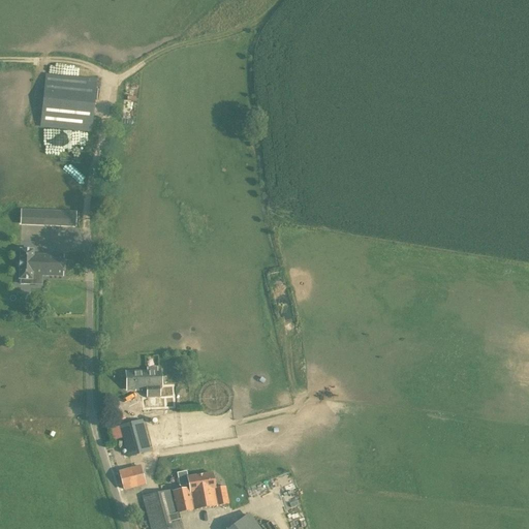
[(92,132),(97,80),(45,74),(39,127),(92,132)]
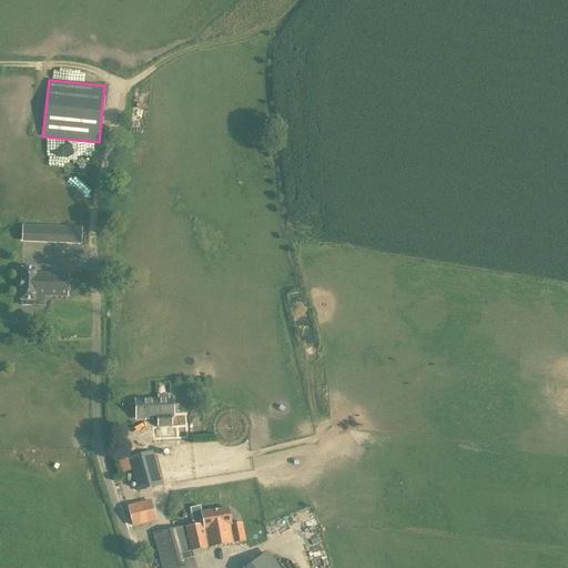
[(77,180),(91,180),(91,163),(67,163),(67,169),(77,169),(77,180)]
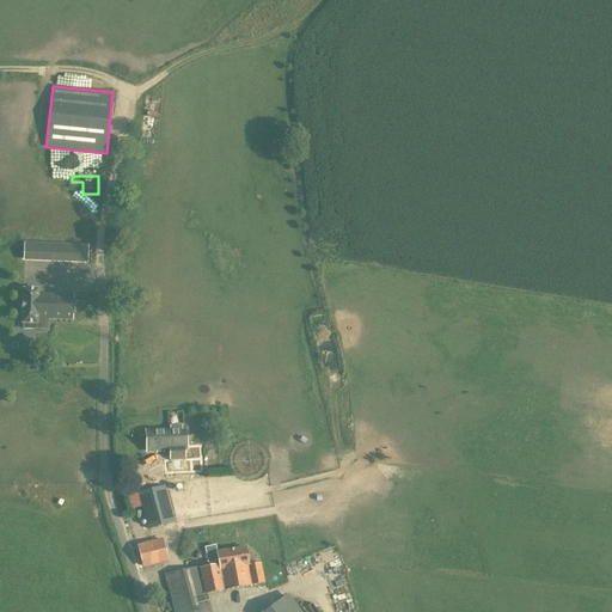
[(54,244),(24,243),(24,261),(54,262),(54,244)]
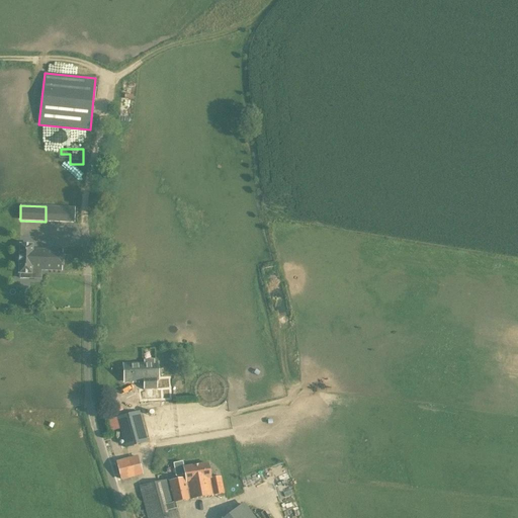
[(18,274),(20,274),(20,278),(29,278),(29,274),(30,274),(31,270),(41,270),(62,271),(63,251),(31,250),(32,246),(19,245),(18,274)]
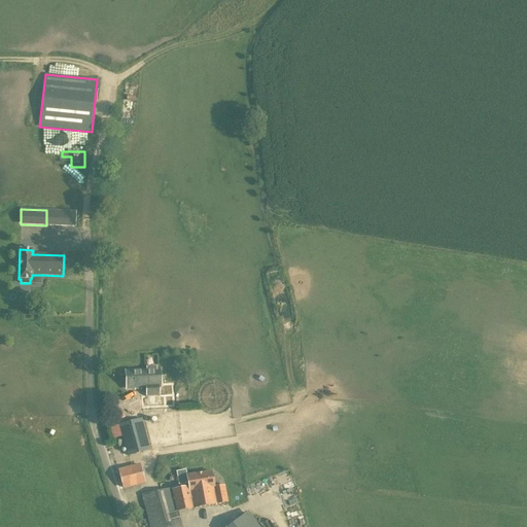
[(177,370),(191,367),(190,359),(176,360),(177,370)]
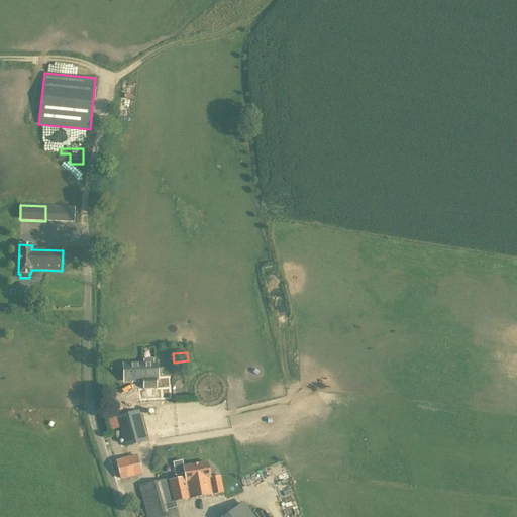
[(143,363),(123,364),(124,382),(132,382),(143,381),(143,387),(143,388),(138,389),(138,399),(138,400),(163,399),(162,387),(171,387),(170,375),(159,375),(158,360),(153,360),(153,358),(143,359),(143,363)]
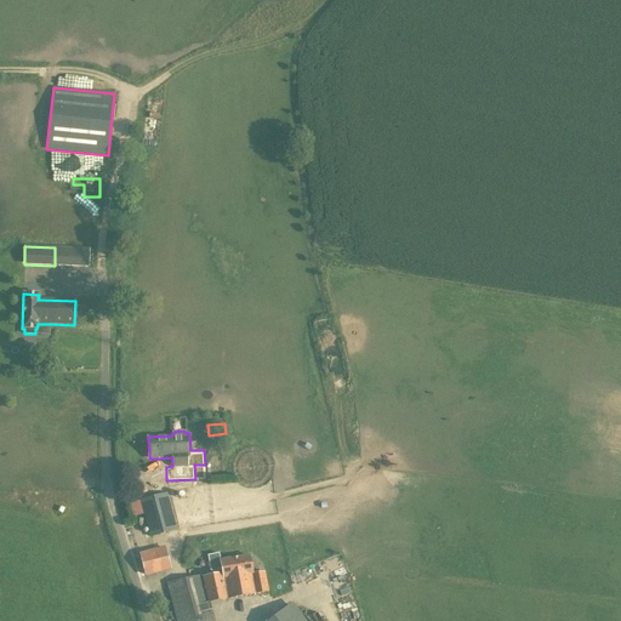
[(167,493),(140,500),(151,537),(178,530),(167,493)]
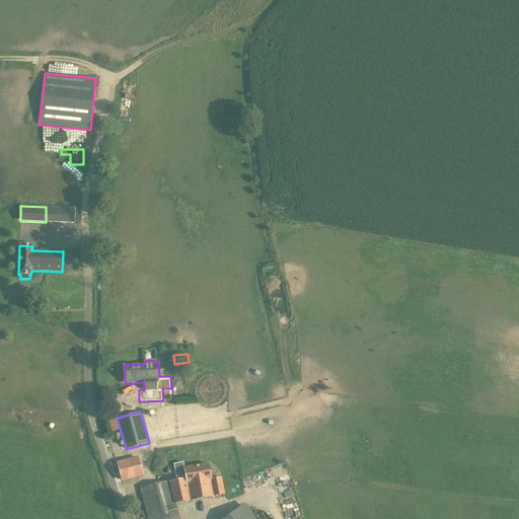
[(121,479),(142,474),(138,458),(117,463),(121,479)]
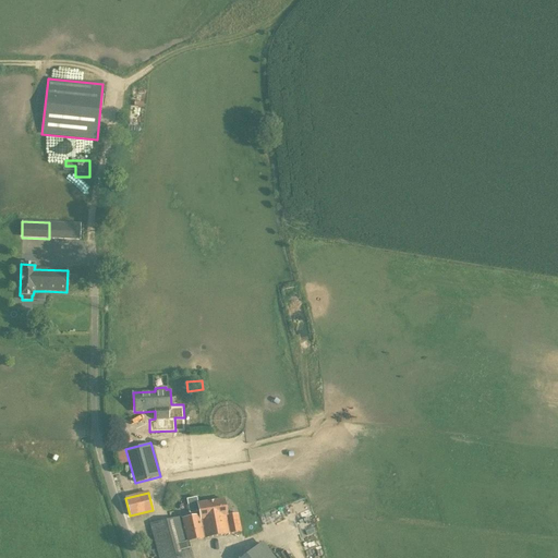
[(198,505),(196,497),(186,499),(190,514),(198,512),(199,516),(182,519),(182,517),(149,523),(158,557),(193,557),(191,548),(192,548),(190,542),(242,532),(238,513),(228,516),(225,499),(198,505)]
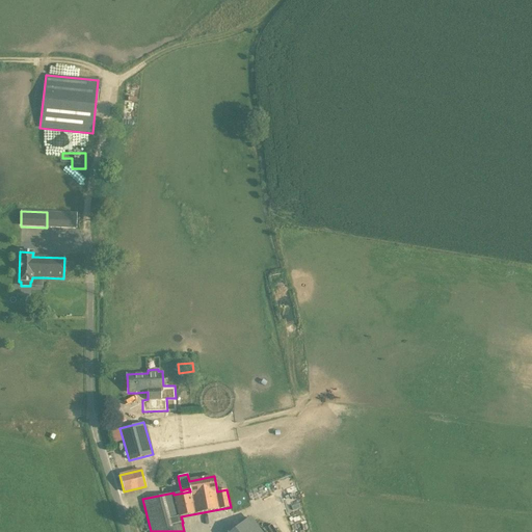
[(262,531),(250,516),(240,524),(230,531),(262,531)]
